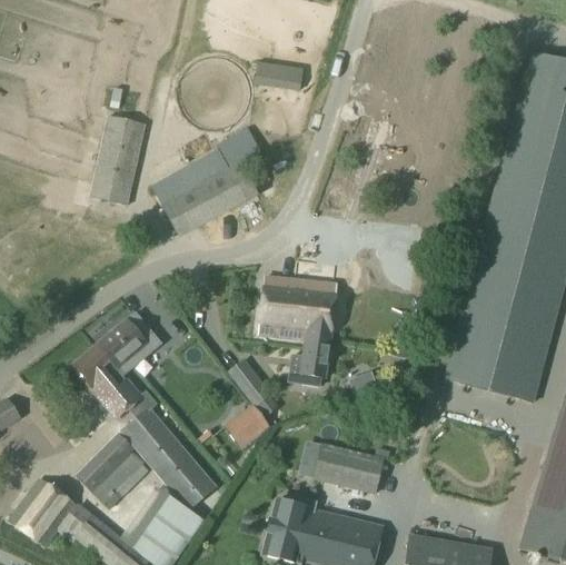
[(534,400),(565,280),(565,60),(530,51),(445,377),(534,400)]
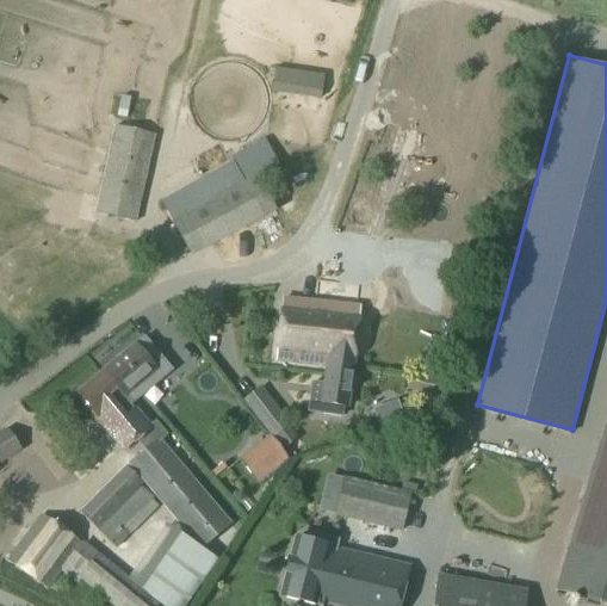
[(267,88),(316,91),(317,70),(268,68),(267,88)]
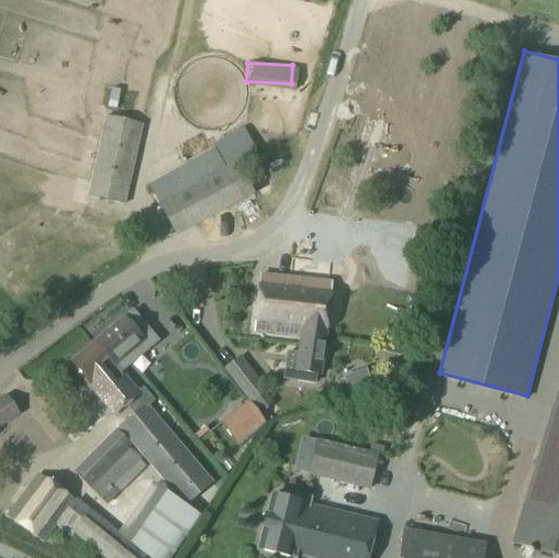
[(143,101),(148,68),(136,67),(131,99),(143,101)]
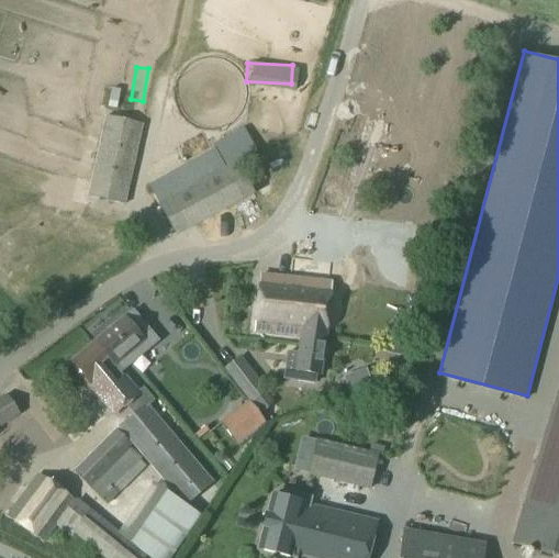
[(107,112),(89,193),(126,201),(143,121),(107,112)]
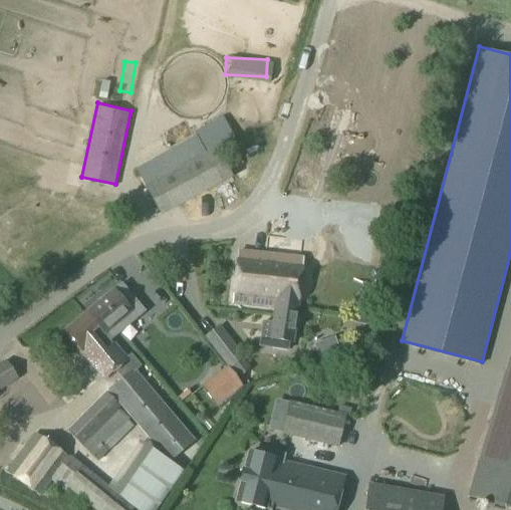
[(250,129),(230,138),(235,148),(254,140),(250,129)]
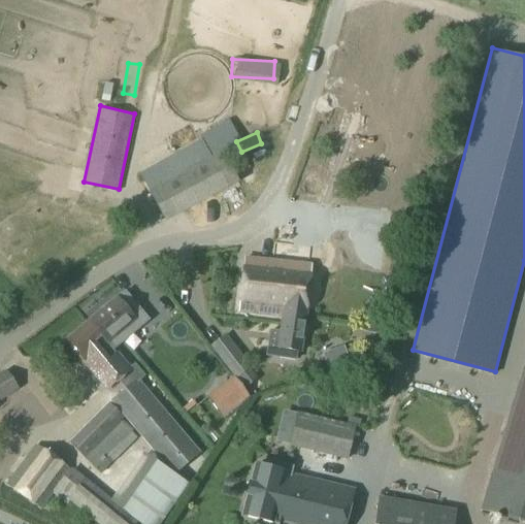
[(168,183),(154,191),(168,218),(183,210),(168,183)]
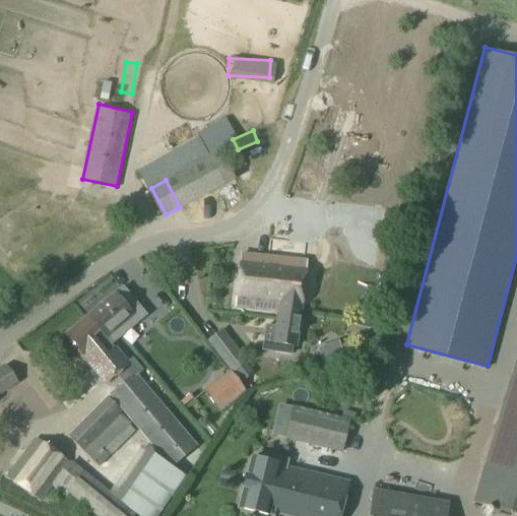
[(237,303),(279,309),(297,312),(297,307),(298,307),(307,258),(243,250),(237,303)]
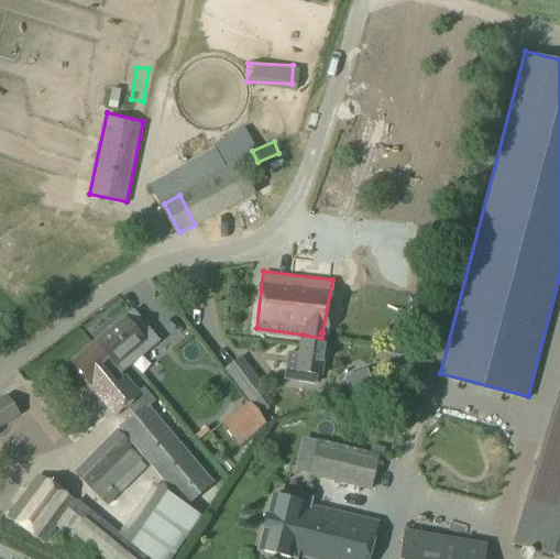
[(135,308),(97,339),(114,361),(124,372),(154,347),(144,336),(152,329),(135,308)]
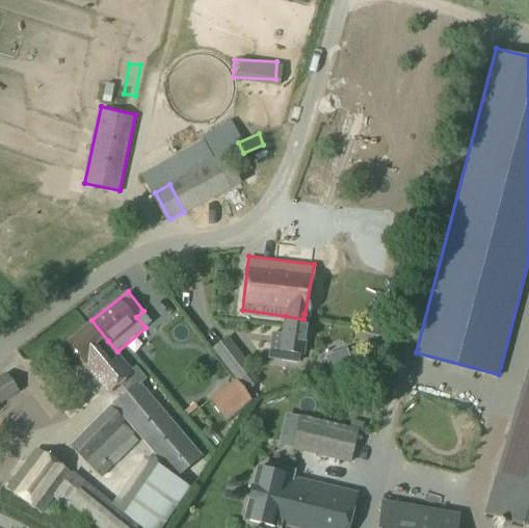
[(274,331),(270,355),(299,360),(300,351),(305,351),(310,315),(305,314),(303,314),(303,319),(286,316),(284,332),(274,331)]
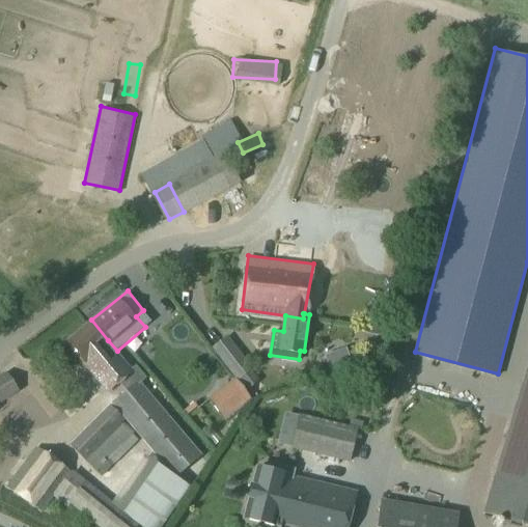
[(108,340),(91,320),(70,338),(109,387),(120,378),(129,387),(114,399),(175,474),(201,452),(141,379),(146,375),(137,363),(132,367),(108,340)]
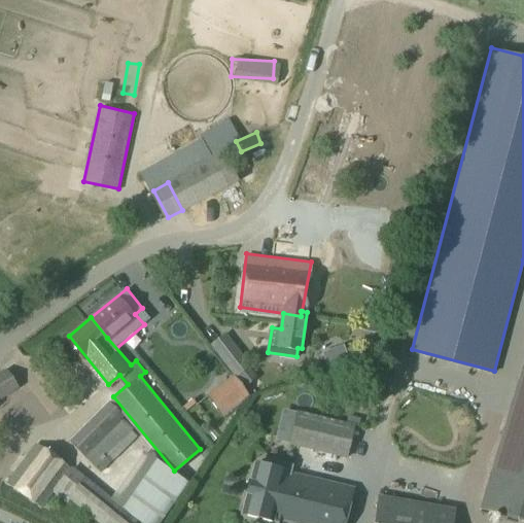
[(364,336),(386,339),(388,324),(367,321),(364,336)]
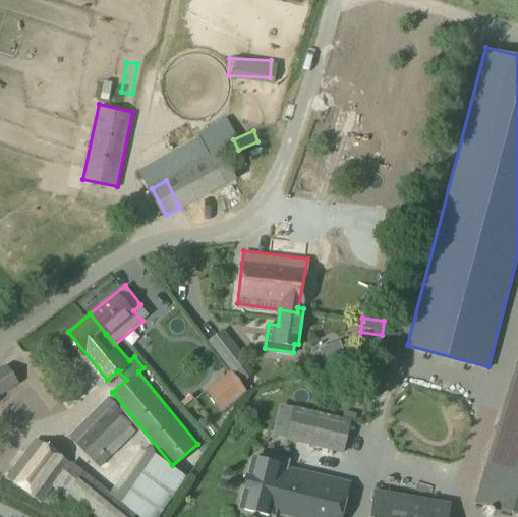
[(239,346),(224,358),(241,381),(256,369),(239,346)]
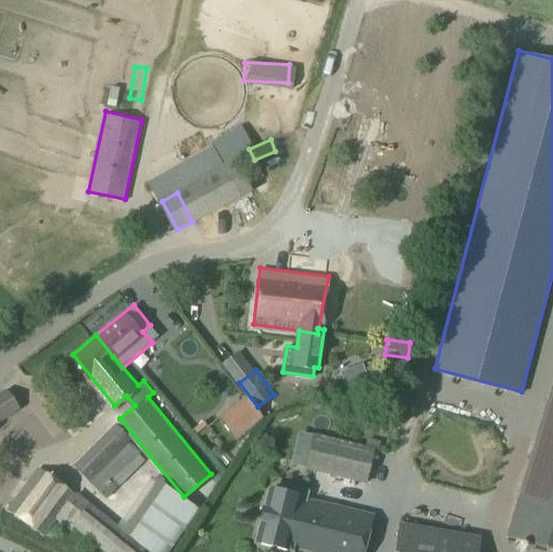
[(9,387),(0,391),(0,416),(2,419),(21,405),(9,387)]
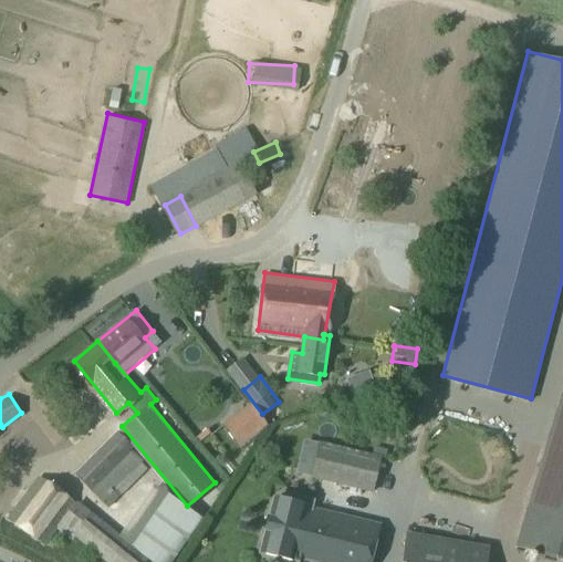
[(562,395),(518,544),(562,557),(562,395)]
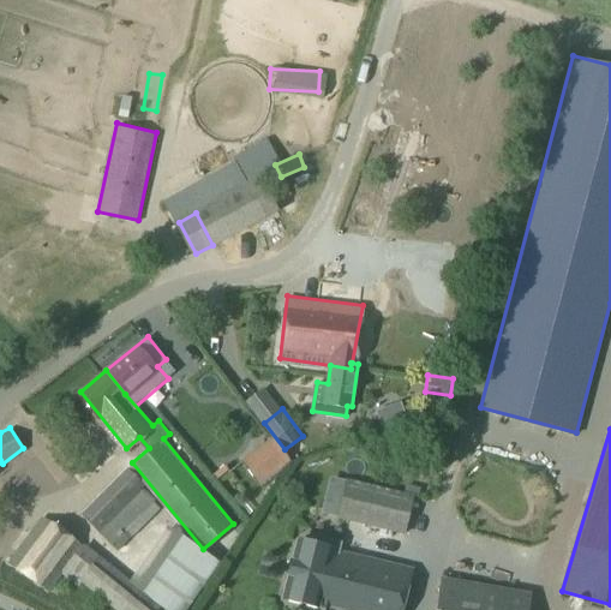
[(246,461),(262,483),(291,461),(274,441),(246,461)]
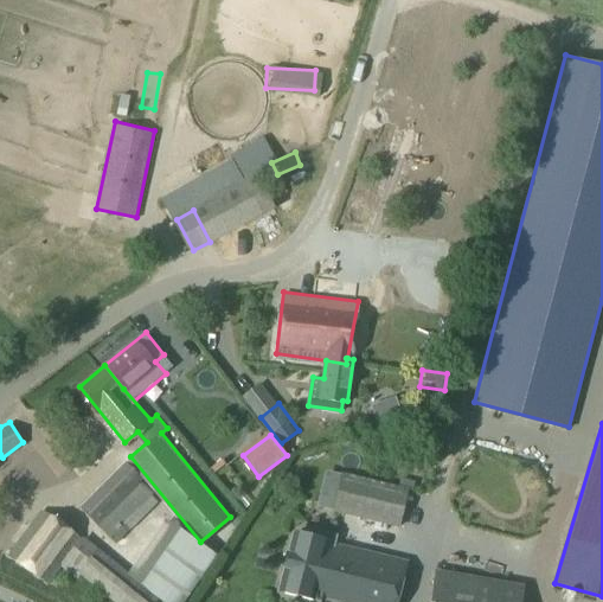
[(126,458),(81,503),(100,522),(143,478),(145,476),(126,458)]
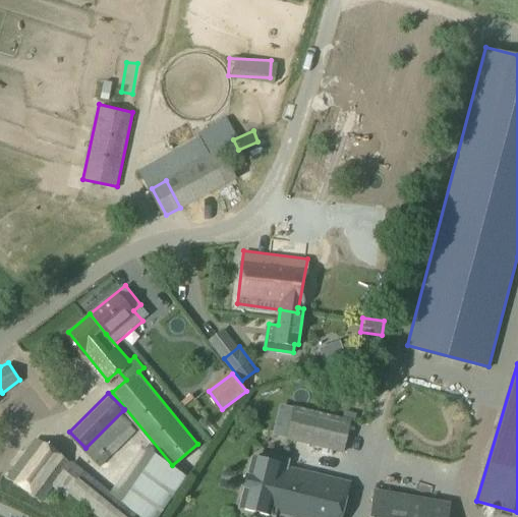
[(296,405),(288,437),(344,450),(351,418),(296,405)]
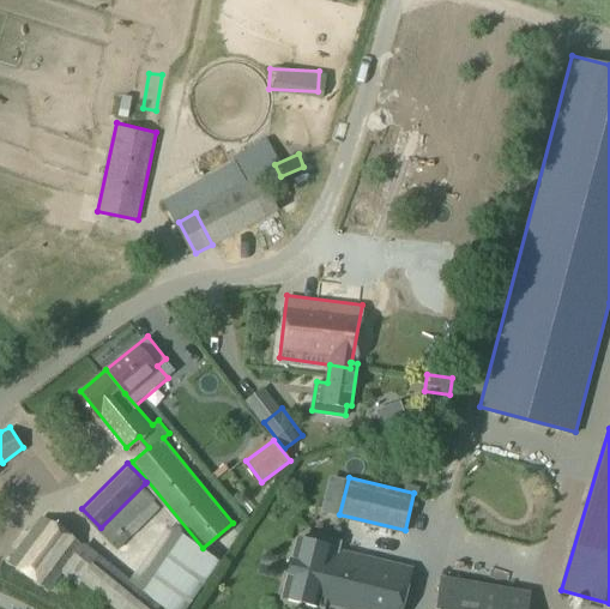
[(145,483),(101,528),(119,546),(121,544),(127,537),(161,504),(153,498),(156,496),(156,495),(145,483)]
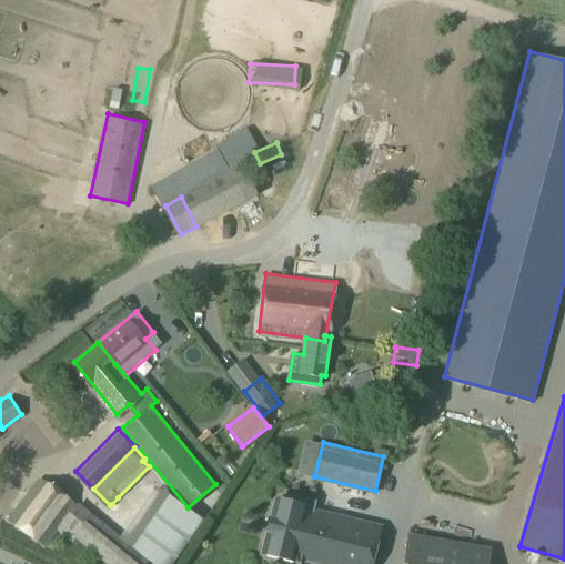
[(7,516),(46,545),(77,503),(41,475),(16,515),(11,511),(7,516)]
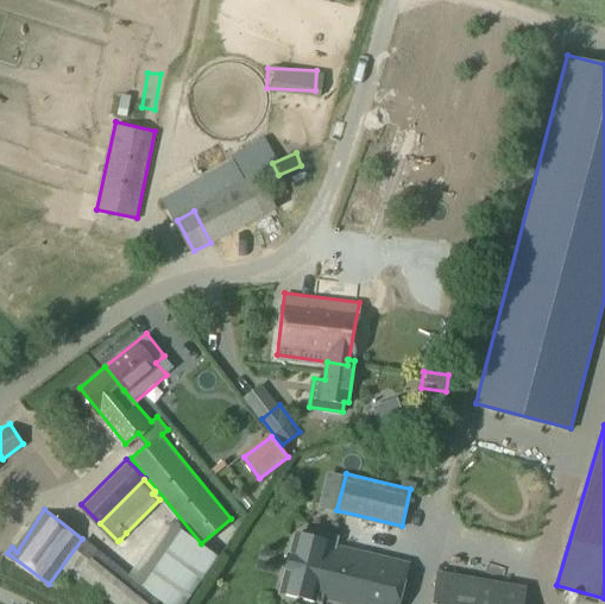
[(181,528),(159,558),(178,572),(197,586),(218,555),(181,528)]
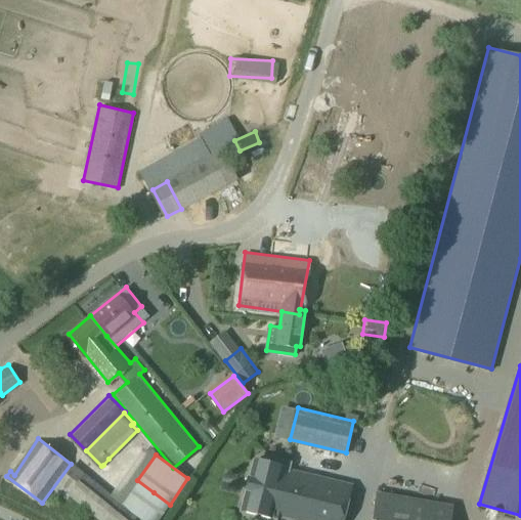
[(254,460),(243,510),(279,518),(280,514),(305,519),(343,519),(352,483),(286,467),(288,460),(266,455),(265,462),(254,460)]
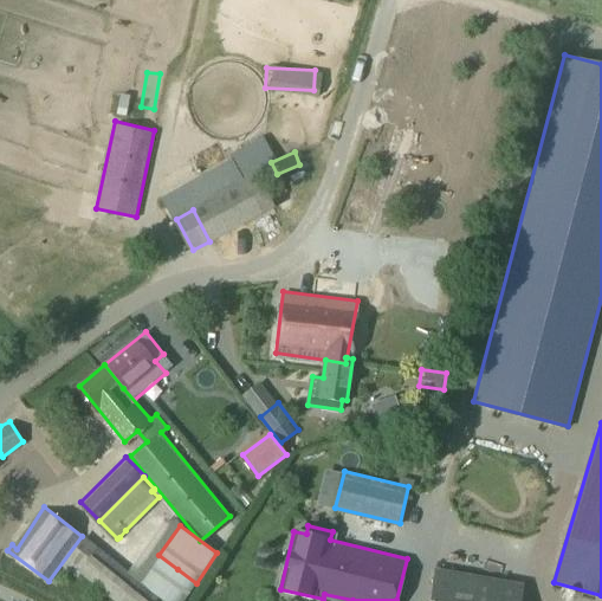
[(156,600),(161,596),(101,548),(82,572),(118,600),(156,600)]
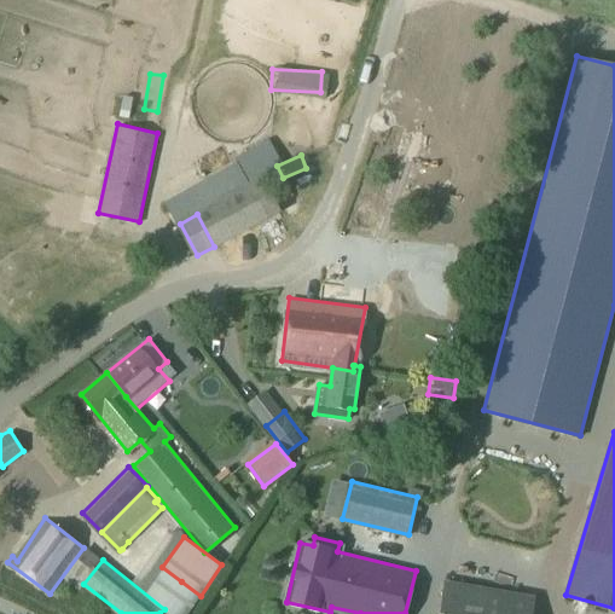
[(445,579),(437,613),(531,613),(535,595),(445,579)]
